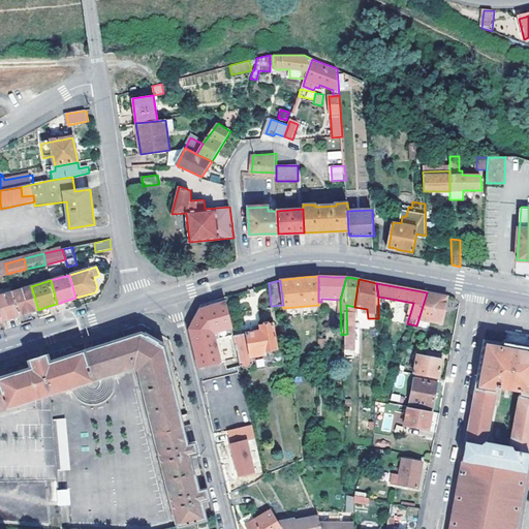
[(38,310),(31,286),(12,292),(20,315),(29,312),(38,310)]
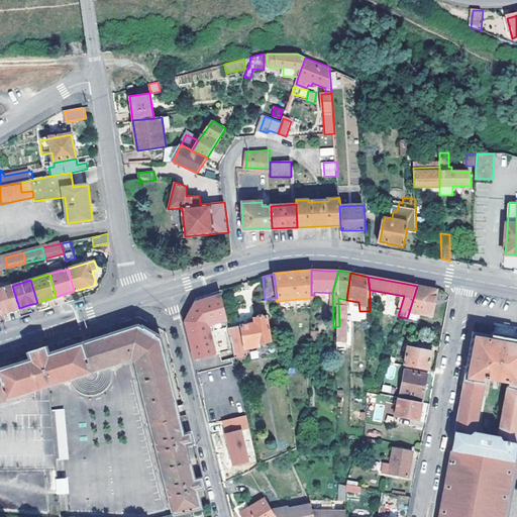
[(0,289),(0,306),(2,313),(9,311),(19,308),(12,286),(0,289)]
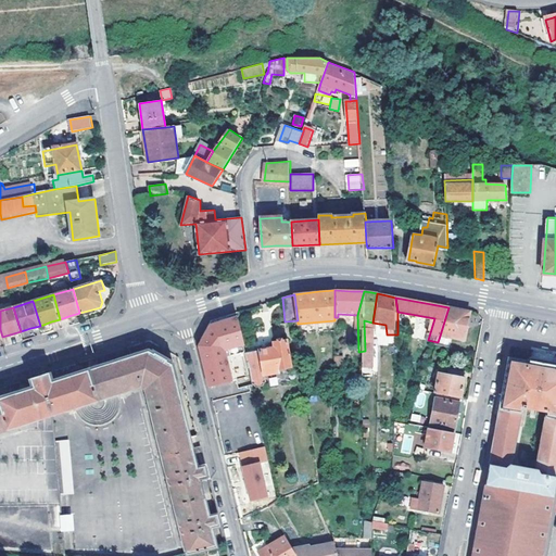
[(449,307),(440,336),(465,340),(471,312),(449,307)]
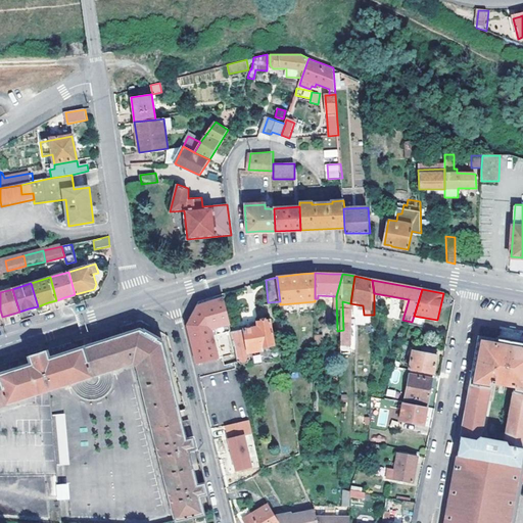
[(190,333),(194,332),(196,339),(191,340),(196,363),(217,359),(210,335),(216,334),(230,331),(229,323),(230,323),(224,297),(212,300),(214,304),(206,306),(205,302),(199,303),(188,326),(190,333)]
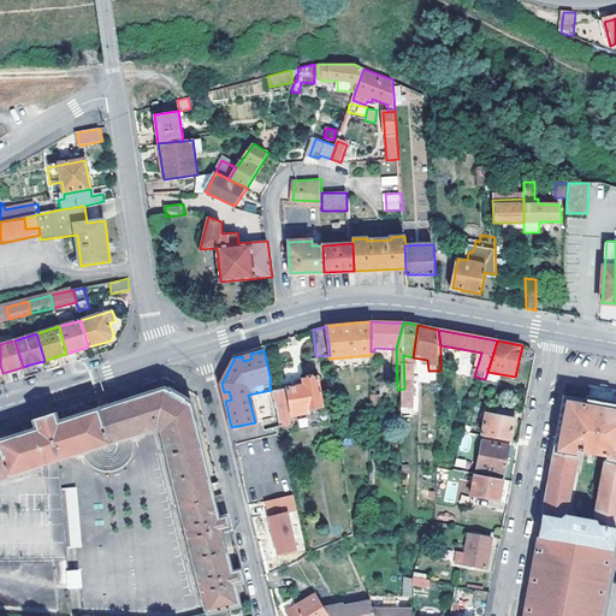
[(289,388),(294,416),(314,412),(314,408),(323,407),(318,377),(296,380),(297,386),(289,388)]
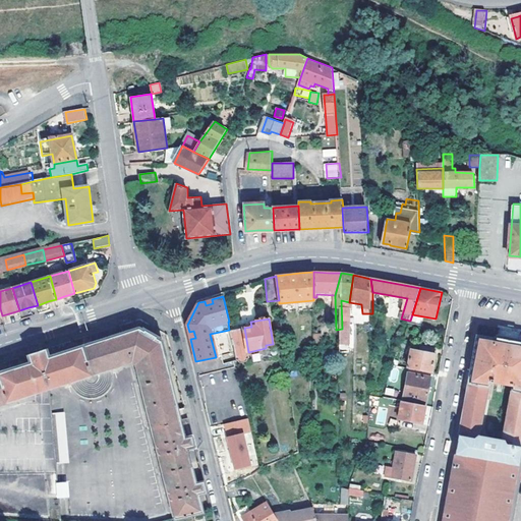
[(244,328),(229,330),(233,345),(234,345),(236,360),(238,360),(240,362),(246,361),(247,358),(249,358),(248,352),(244,328)]
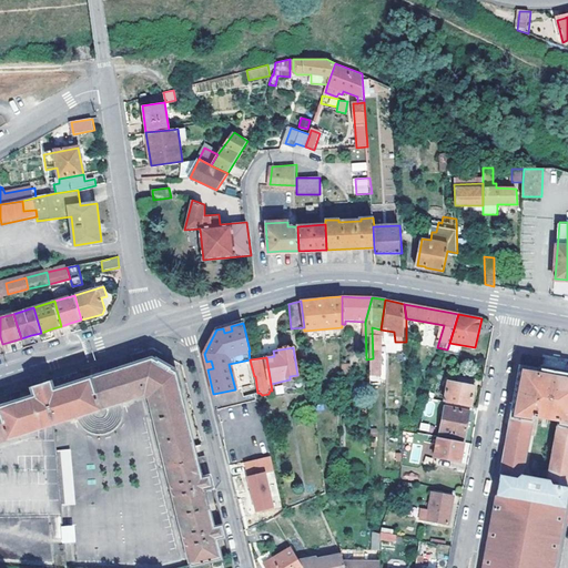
[(0,440),(144,395),(149,398),(191,567),(221,559),(216,540),(225,537),(223,530),(222,526),(213,528),(204,490),(213,488),(209,469),(205,456),(196,458),(176,375),(149,358),(53,389),(51,381),(43,383),(32,386),(34,395),(0,405),(0,440)]
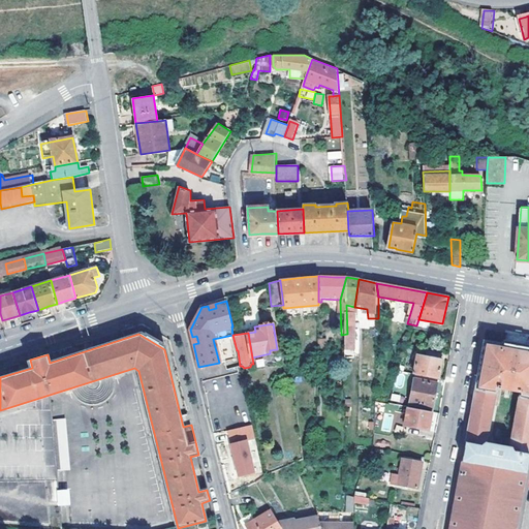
[(219,363),(223,362),(218,338),(213,339),(219,363)]
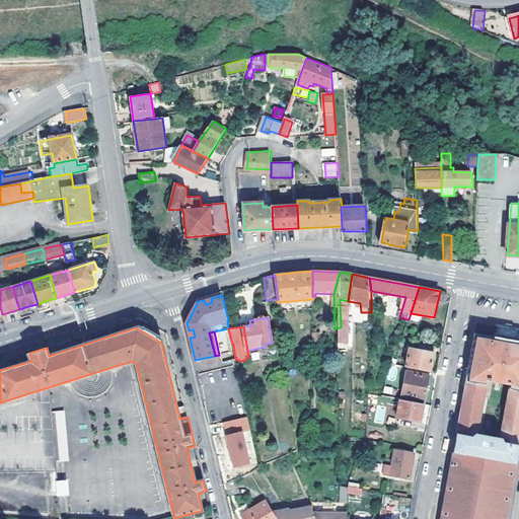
[(518,341),(507,340),(476,334),(467,381),(457,436),(442,518),(506,518),(518,449),(518,341)]
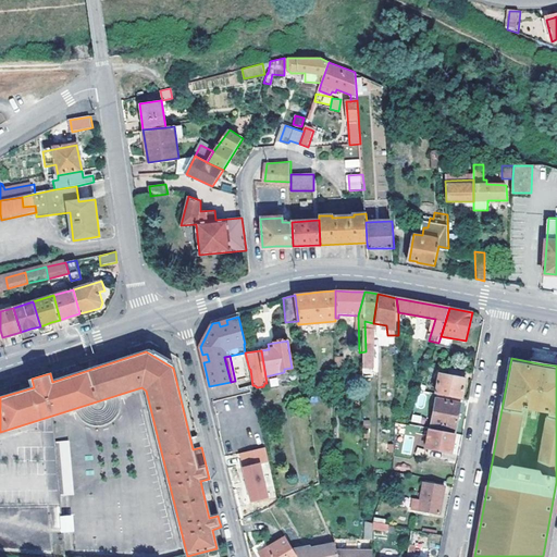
[(467,372),(448,369),(447,375),(441,374),(437,395),(461,399),(467,372)]
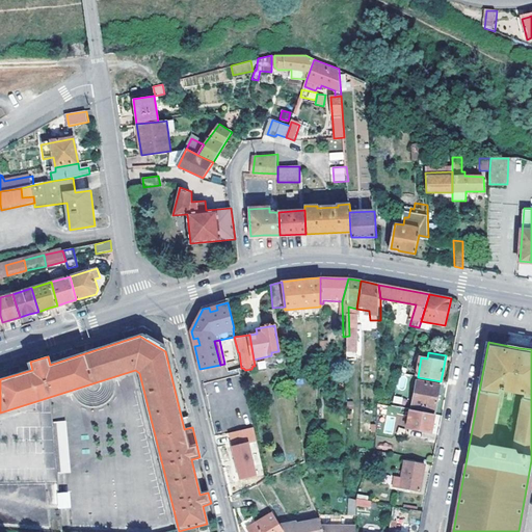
[(377,390),(377,376),(365,375),(365,390),(377,390)]
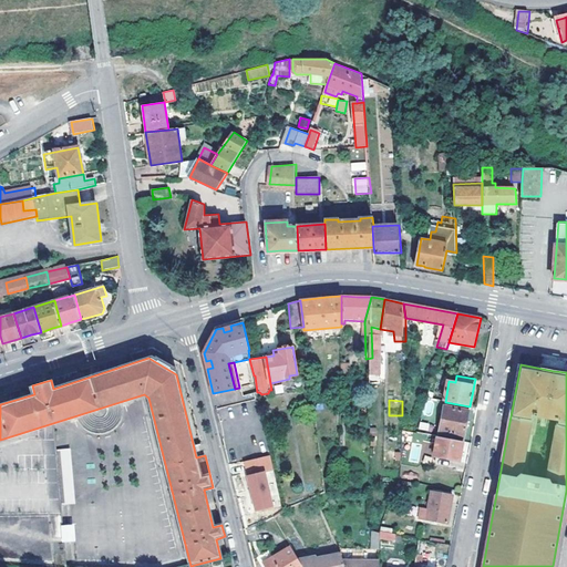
[(444,406),(439,436),(437,436),(434,456),(460,462),(468,411),(444,406)]
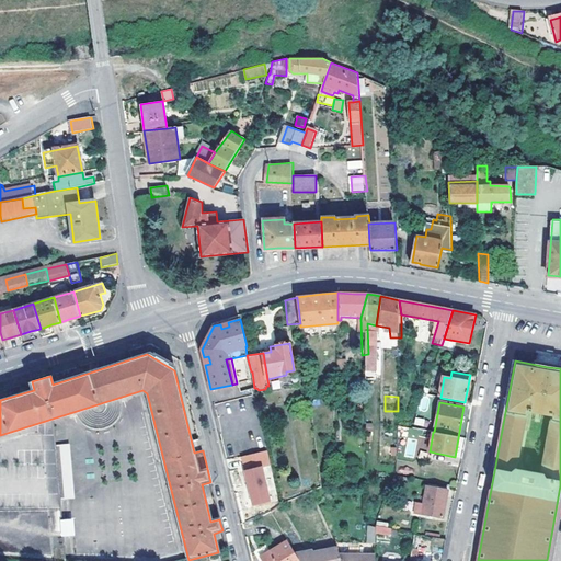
[(418,449),(396,446),(395,455),(415,458),(418,449)]
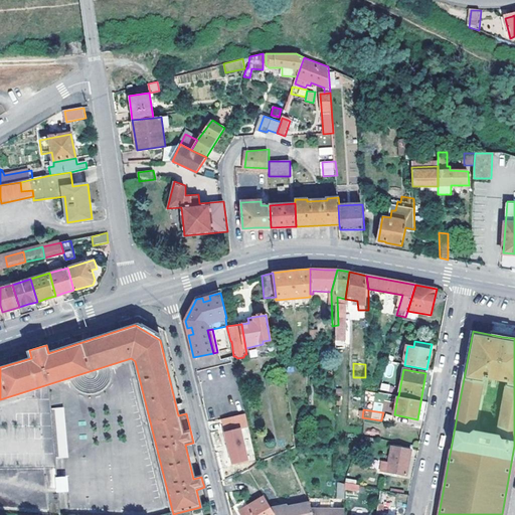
[(57,413),(51,414),(54,454),(61,453),(57,413)]
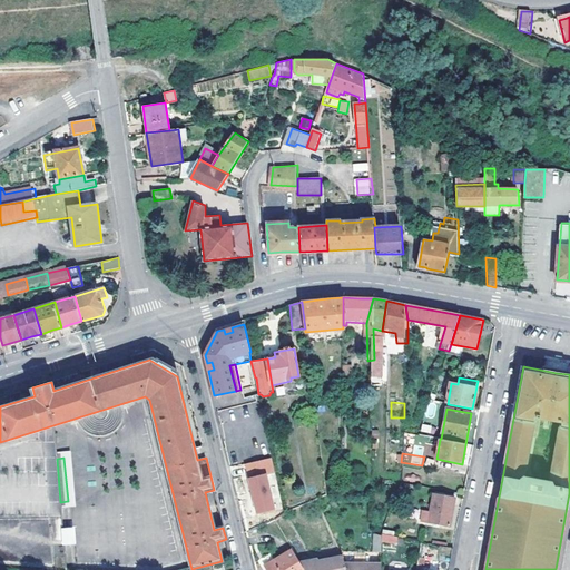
[(60,502),(57,459),(49,460),(52,503),(60,502)]
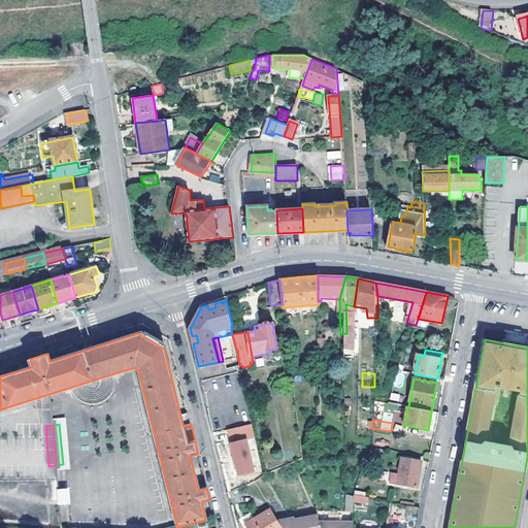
[(245,438),(230,441),(233,456),(234,455),(235,460),(234,460),(237,473),(253,470),(245,438)]
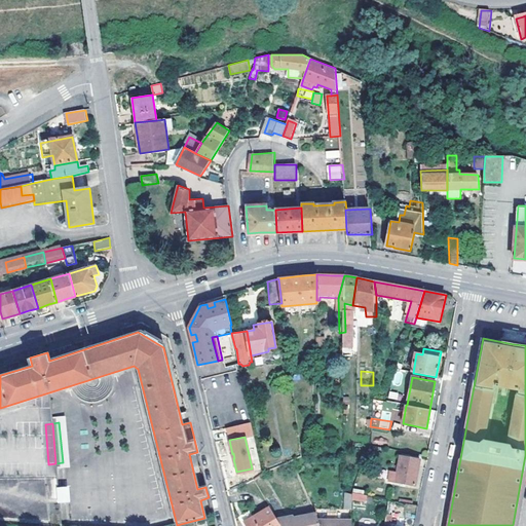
[(415,486),(420,459),(400,456),(396,482),(415,486)]
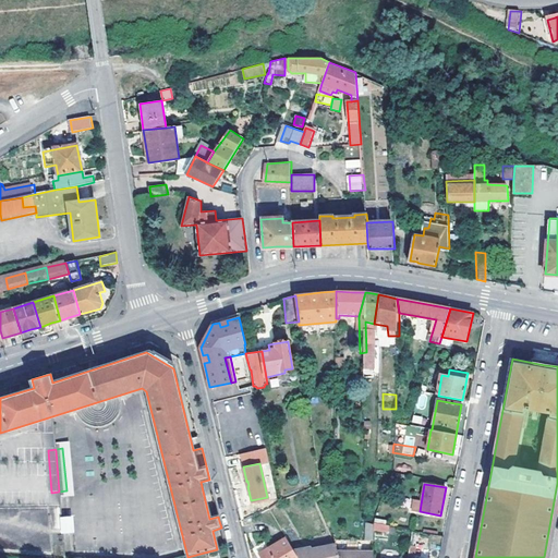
[(61,534),(74,533),(73,516),(60,517),(61,534)]
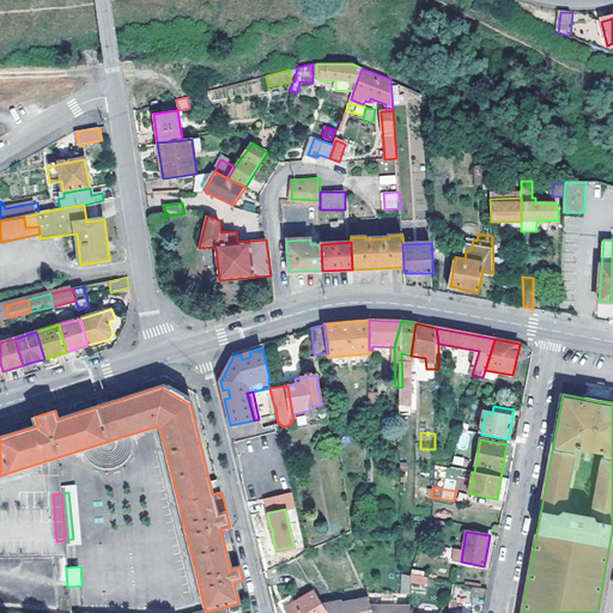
[(426,578),(411,574),(411,583),(425,584),(426,578)]
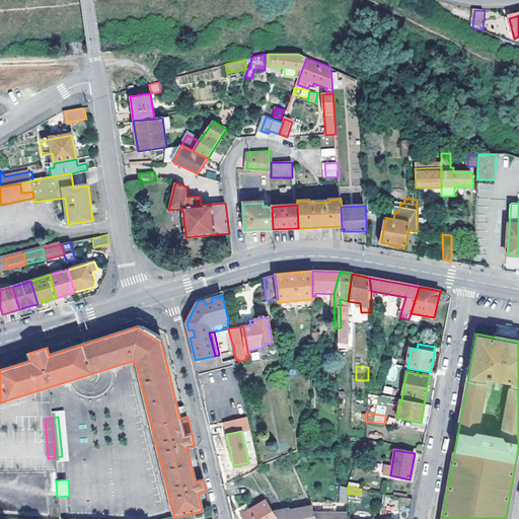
[(277,518),(273,511),(266,500),(240,514),(242,518),(277,518)]
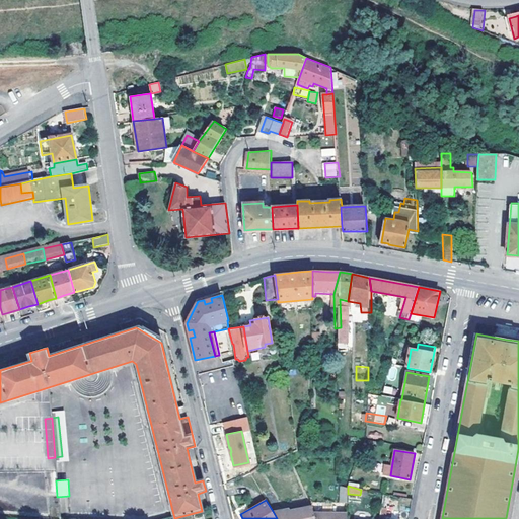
[(309,501),(288,504),(287,509),(273,511),(277,518),(315,518),(313,509),(309,501)]
